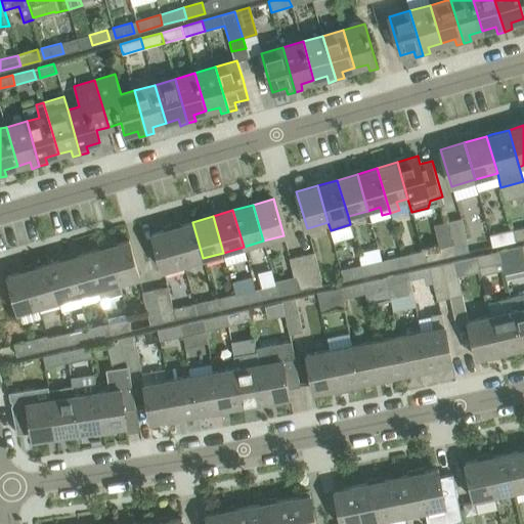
[(462,218),(448,221),(453,243),(456,255),(469,252),(469,249),(462,218)]
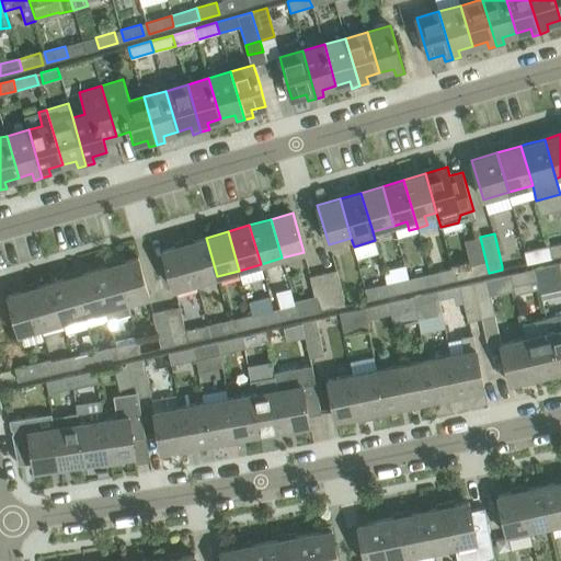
[(196,283),(217,276),(206,238),(184,243),(196,283)]
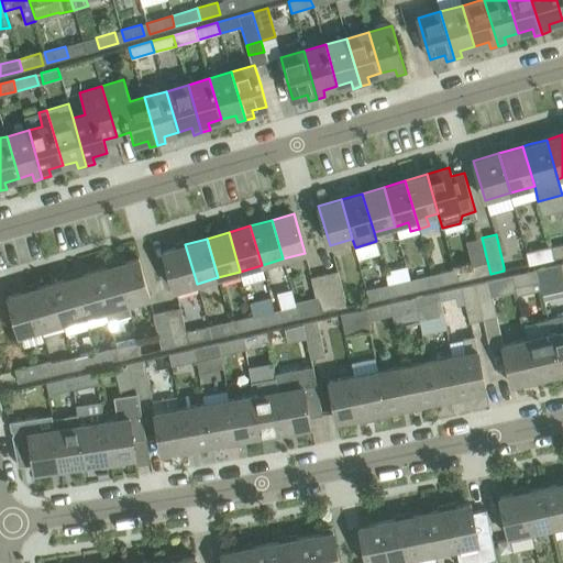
[(554,258),(562,256),(562,243),(551,246),(554,258)]
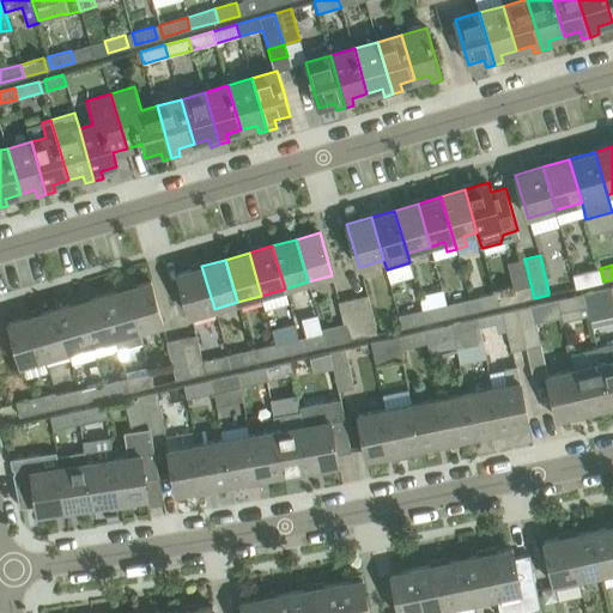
[(189,316),(214,309),(201,266),(177,273),(189,316)]
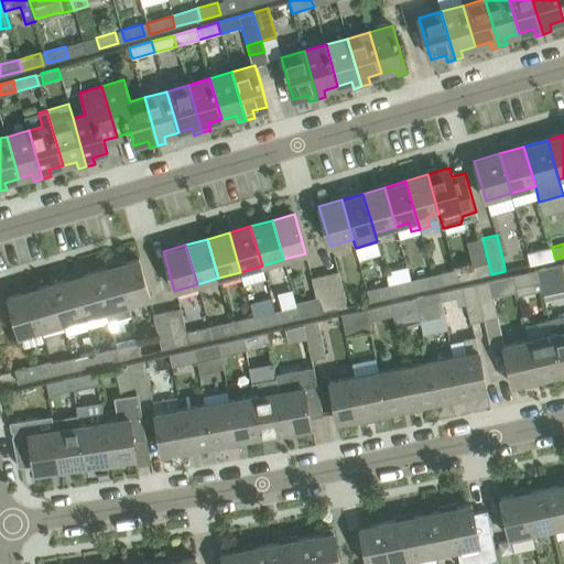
[(538,263),(555,259),(552,247),(534,251),(538,263)]
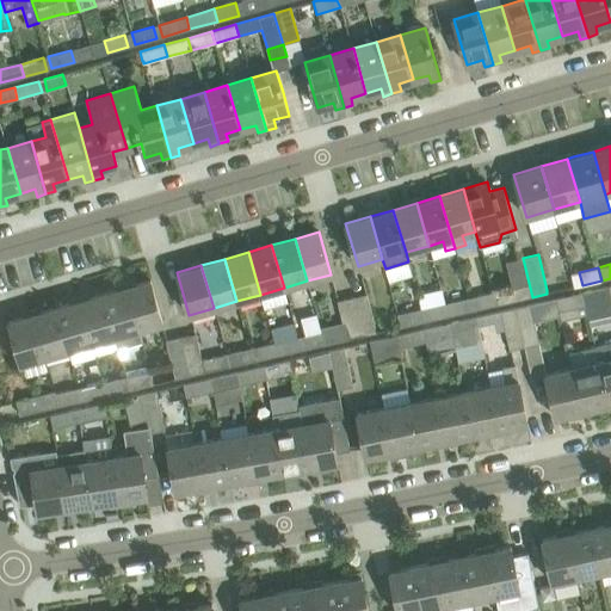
[(127,288),(139,331),(162,323),(150,281),(127,288)]
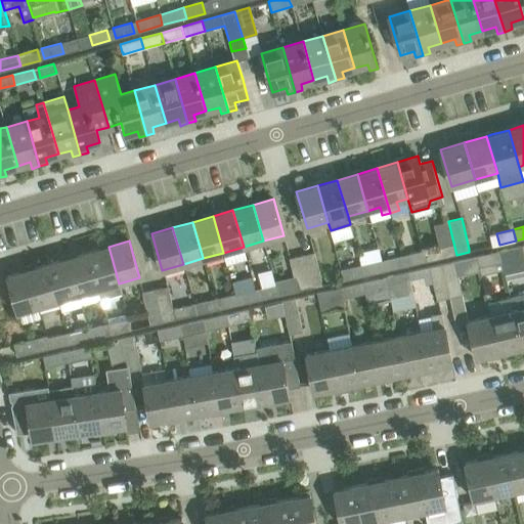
[(453,243),(447,245),(450,256),(456,255),(453,243)]
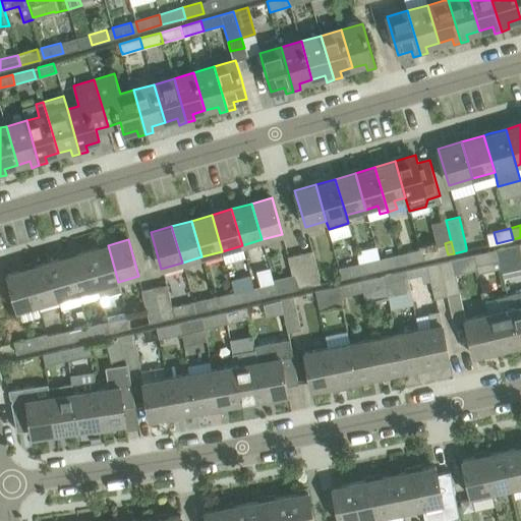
[(423,259),(441,255),(438,244),(420,248),(420,249),(423,259)]
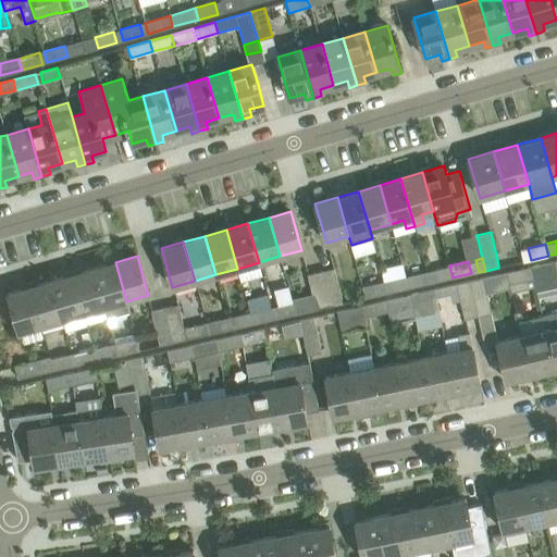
[(556,270),(555,261),(532,267),(536,286),(556,281),(556,270)]
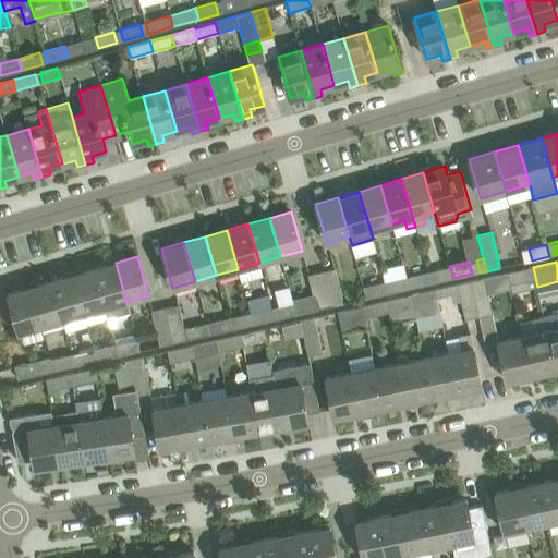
[(130,312),(126,302),(116,263),(94,268),(105,307),(108,318),(130,312)]
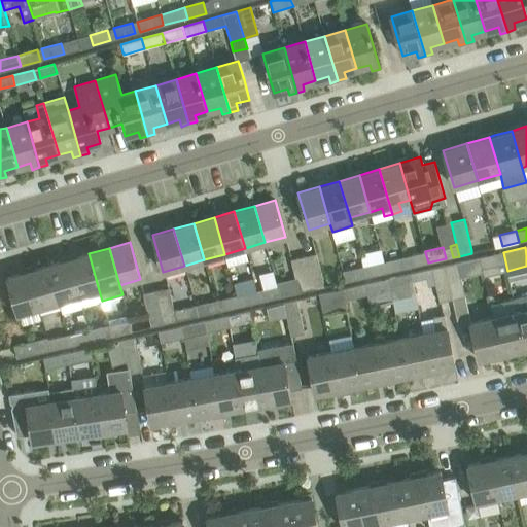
[(425,252),(411,255),(414,267),(428,262),(425,252)]
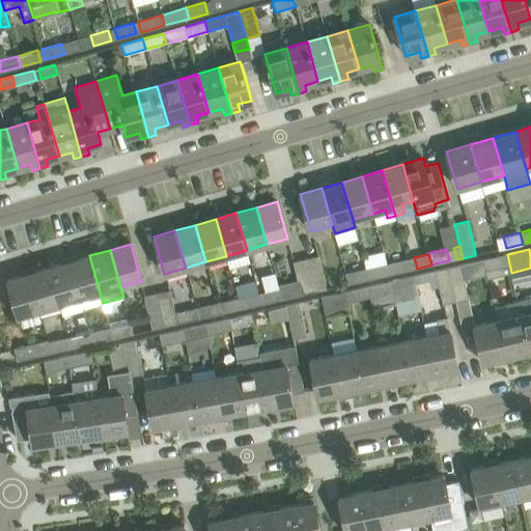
[(488,278),(511,273),(507,254),(484,259),(482,260),(485,271),(487,279),(488,278)]
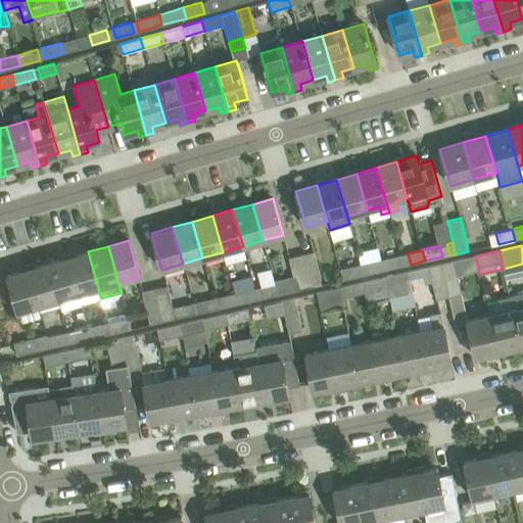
[(67,257),(79,294),(98,288),(88,251),(67,257)]
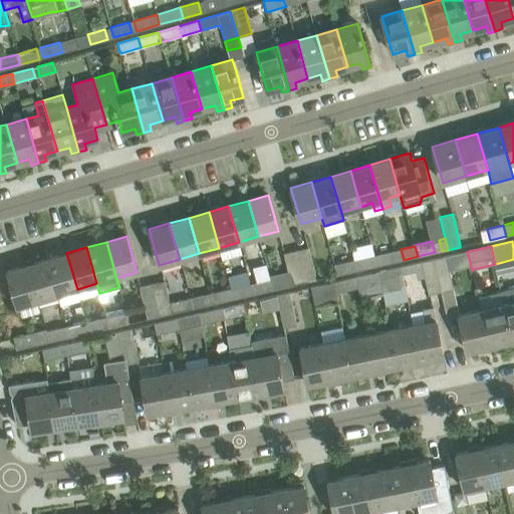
[(297,250),(304,283),(316,280),(308,247),(297,250)]
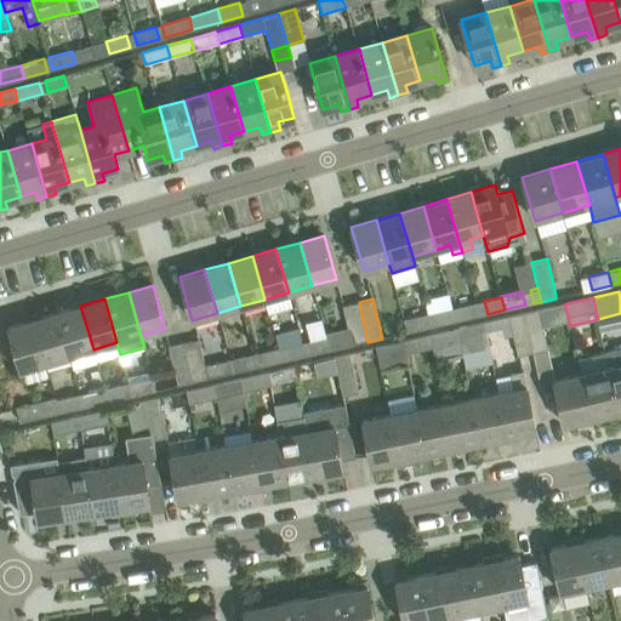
[(343,306),(352,345),(368,342),(359,302),(343,306)]
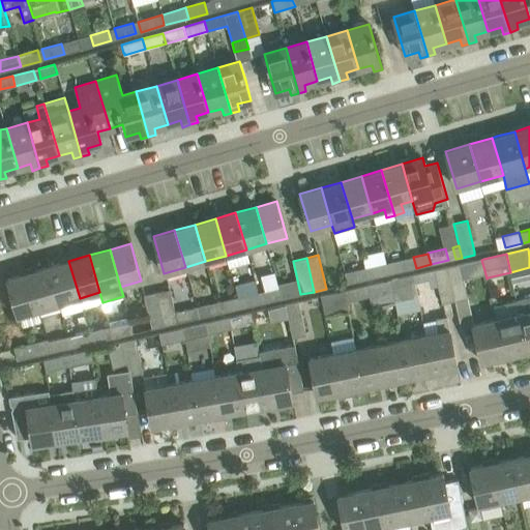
[(389,274),(403,271),(401,260),(387,263),(389,274)]
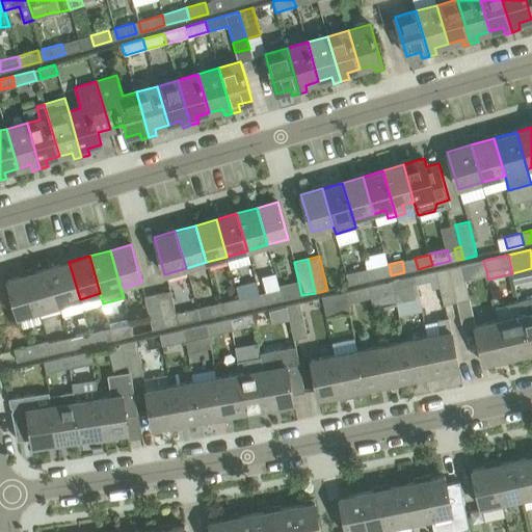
[(49,268),(59,306),(80,299),(69,262),(49,268)]
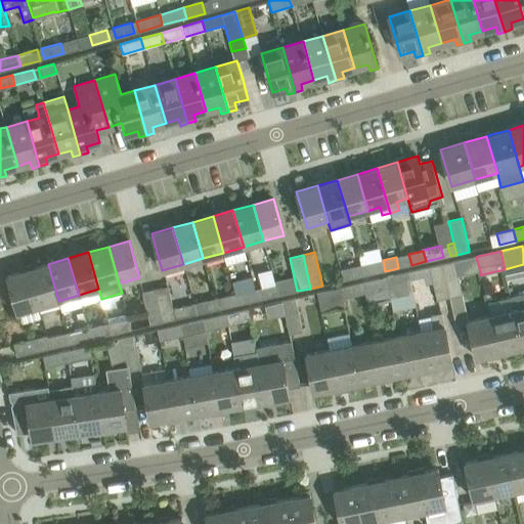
[(462,271),(468,270),(465,259),(442,264),(449,297),(462,294),(460,284),(465,282),(462,271)]
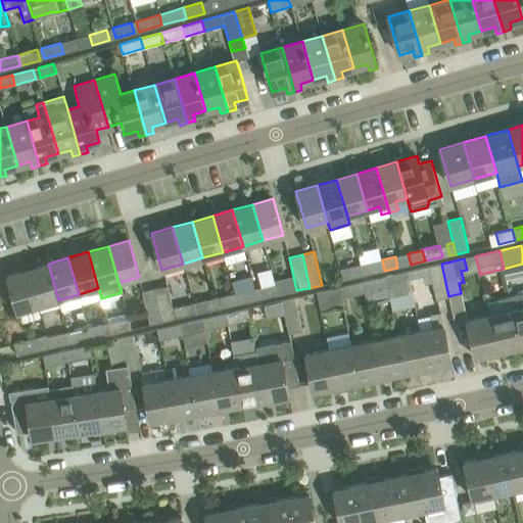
[(371,274),(384,271),(382,259),(379,259),(368,263),(371,274)]
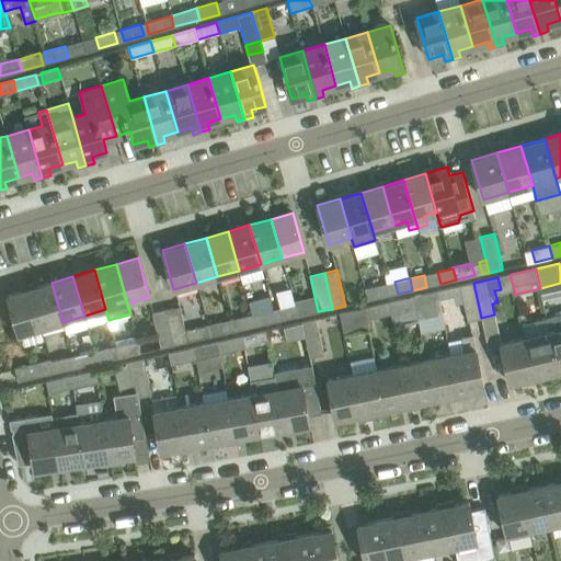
[(63,322),(52,283),(30,288),(42,328),(63,322)]
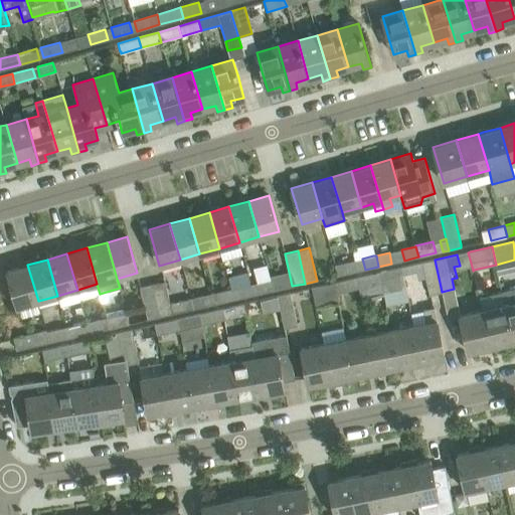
[(430,295),(442,292),(435,260),(422,263),(425,279),(430,295)]
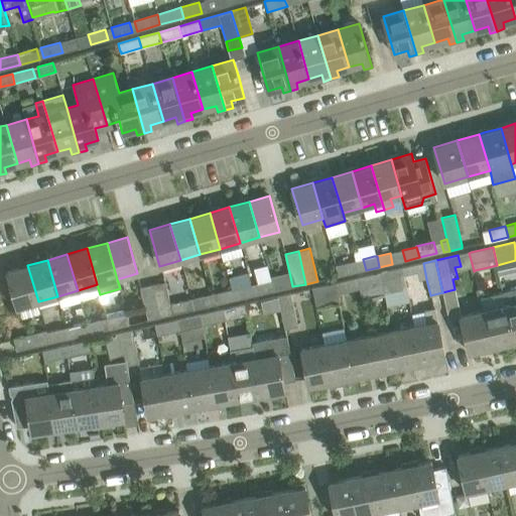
[(339,276),(352,273),(350,262),(336,265),(338,276),(339,276)]
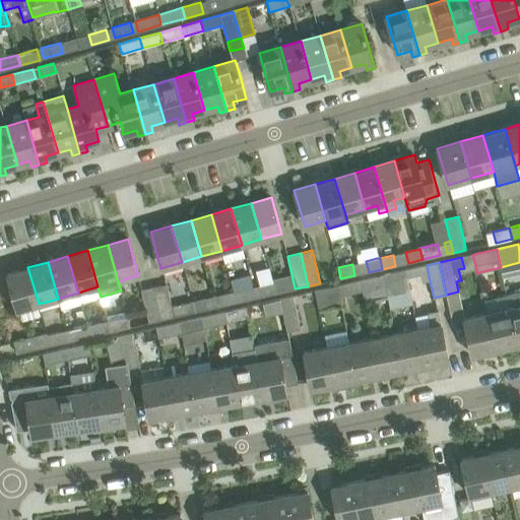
[(17,310),(39,304),(27,267),(7,273),(17,310)]
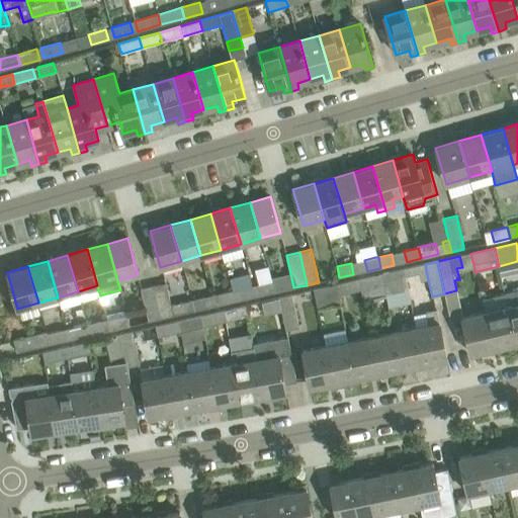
[(409,291),(406,276),(404,269),(381,274),(386,296),(393,295),(409,291)]
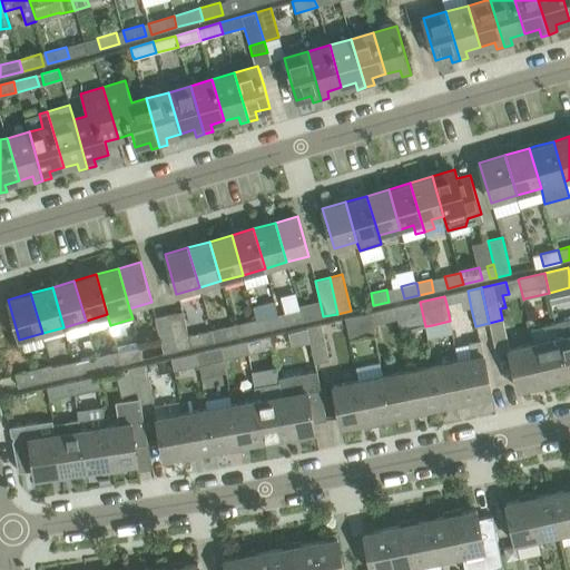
[(425,326),(420,302),(395,307),(397,318),(401,332),(425,326)]
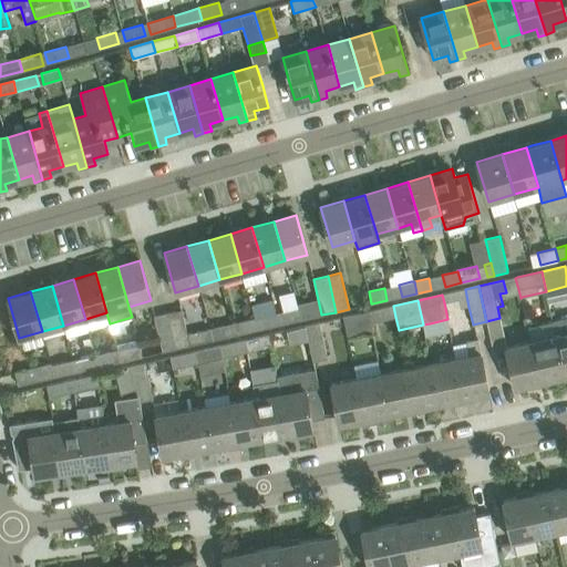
[(378,321),(395,317),(393,306),(375,310),(378,321)]
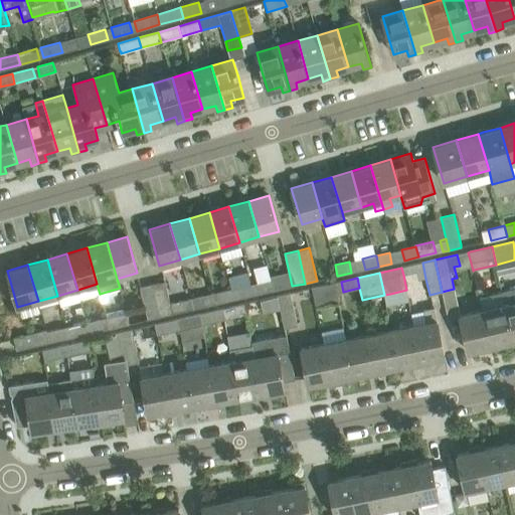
[(254,295),(273,291),(271,280),(251,284),(254,295)]
